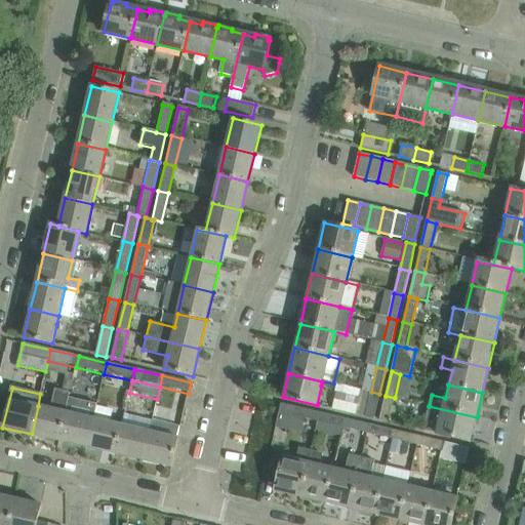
[(58,440),(66,412),(70,393),(54,390),(50,408),(38,406),(32,434),(58,440)]
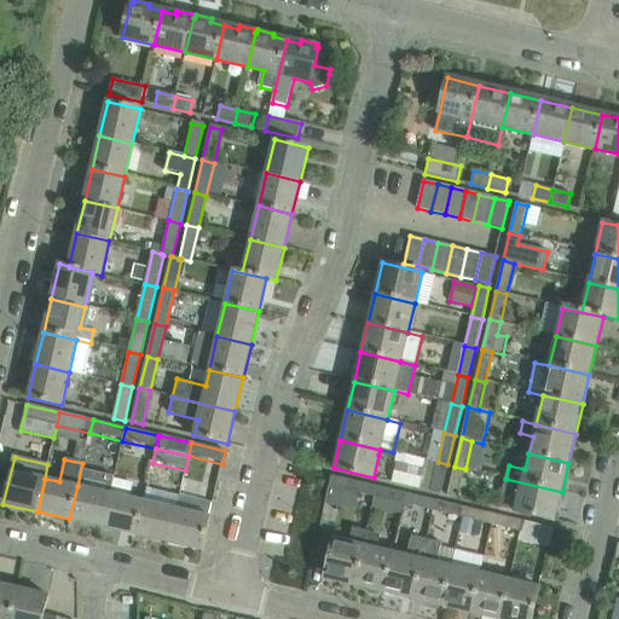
[(441,495),(447,464),(438,462),(431,492),(441,495)]
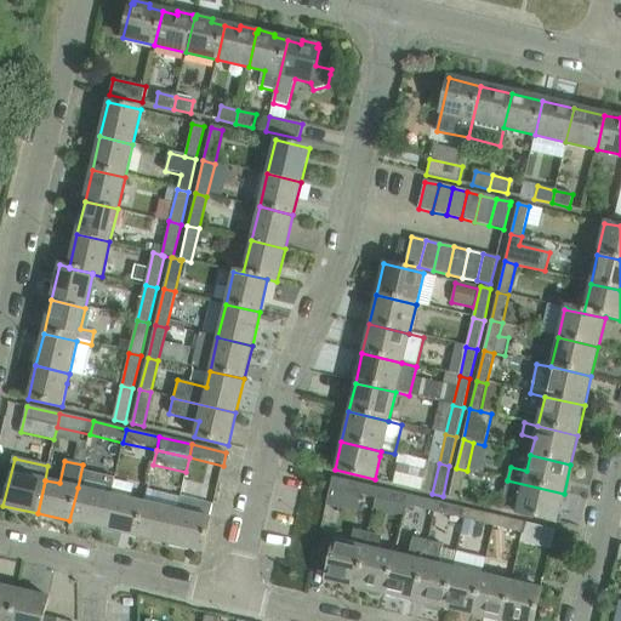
[(461,500),(467,471),(456,468),(449,497),(461,500)]
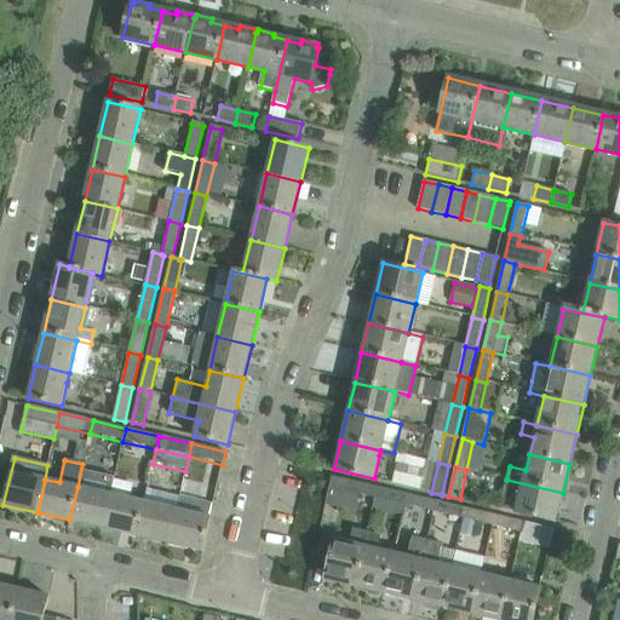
[(346,492),(374,498),(378,487),(332,476),(326,505),(342,509),(346,492)]
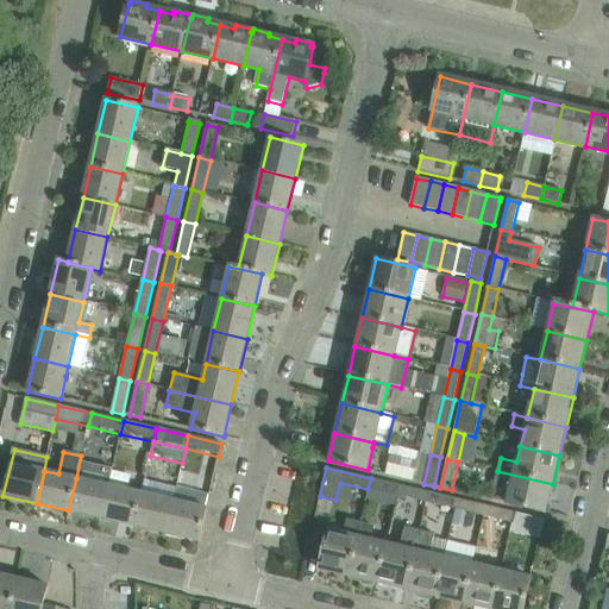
[(546,513),(553,484),(497,471),(490,500),(546,513)]
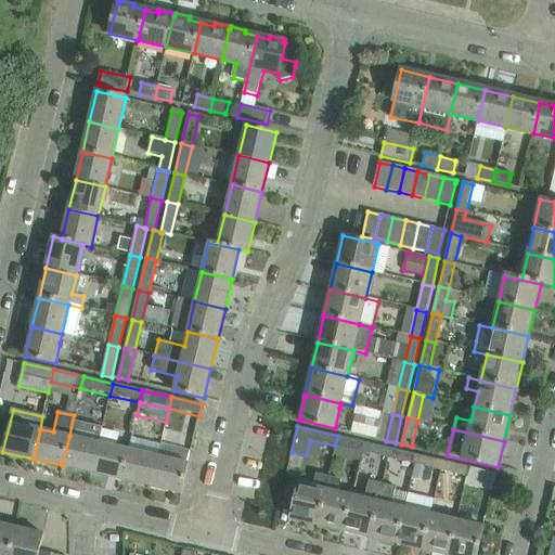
[(92,473),(99,442),(69,436),(62,465),(92,473)]
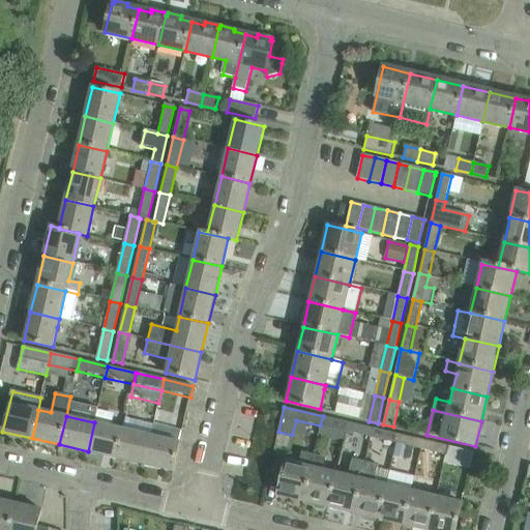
[(346,432),(348,422),(323,416),(320,425),(346,432)]
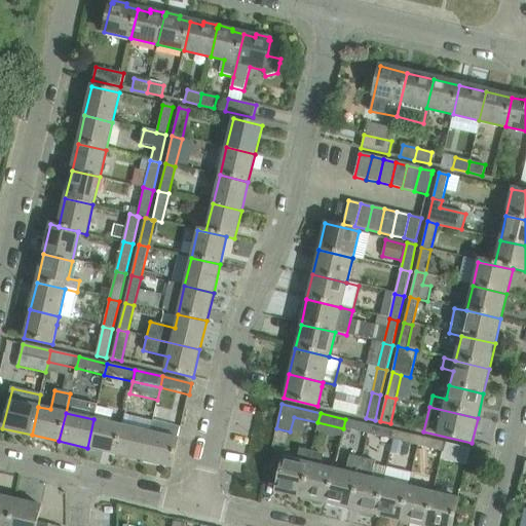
[(115,454),(121,426),(94,419),(87,448),(115,454)]
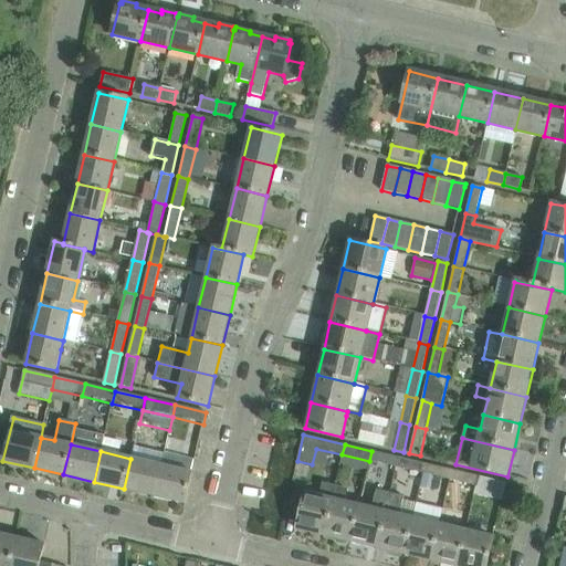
[(396,468),(398,457),(371,451),(369,461),(396,468)]
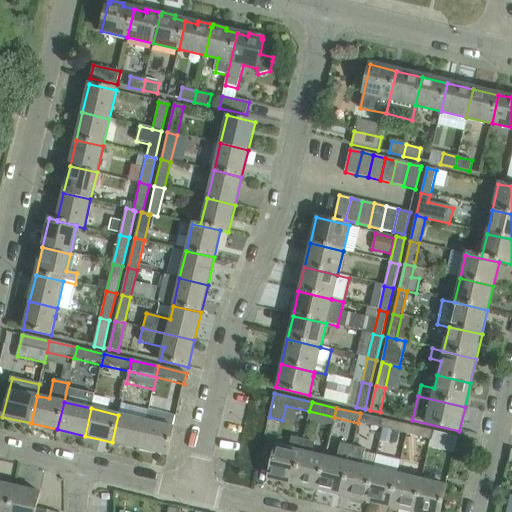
[(382,428),(384,419),(360,413),(358,423),(382,428)]
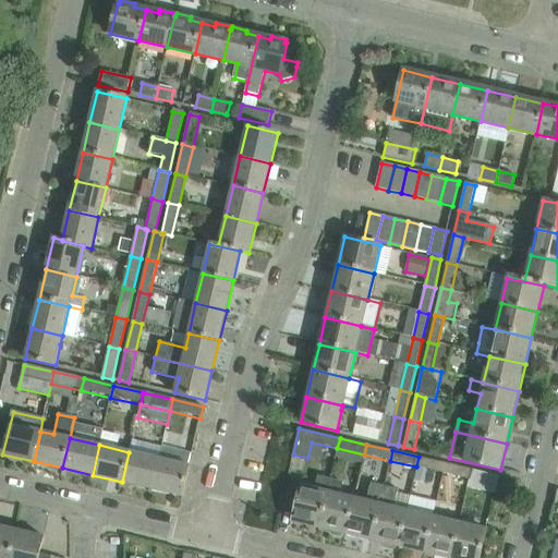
[(152,488),(159,459),(129,452),(122,482),(152,488)]
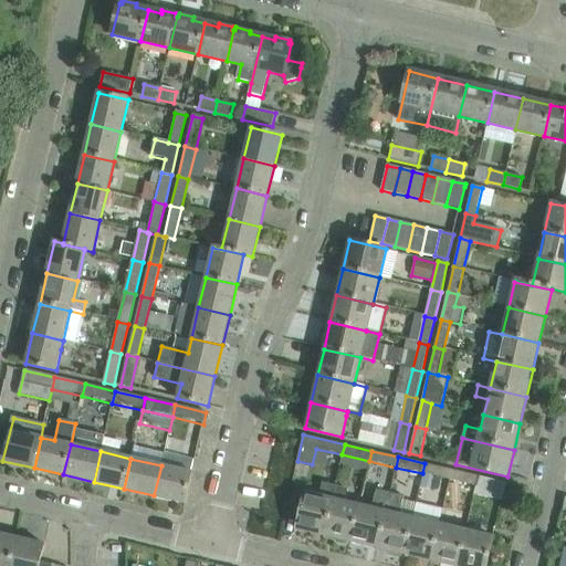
[(450,480),(452,470),(425,463),(422,473),(450,480)]
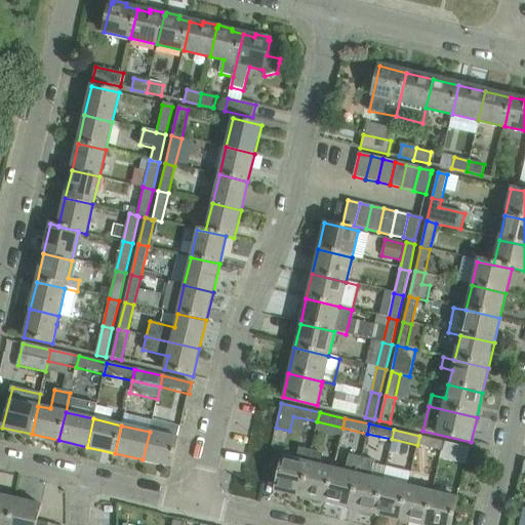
[(171,467),(178,438),(150,432),(143,459),(171,467)]
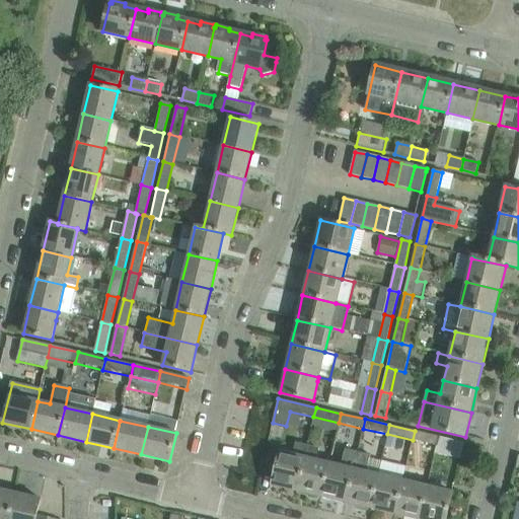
[(437,446),(439,437),(415,431),(413,440),(437,446)]
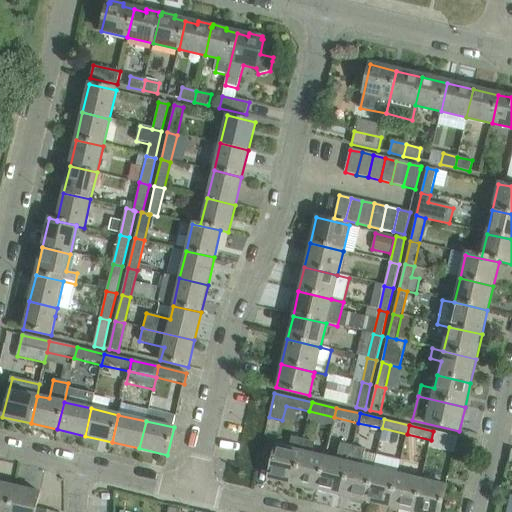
[(382,429),(380,436),(388,438),(389,430),(382,429)]
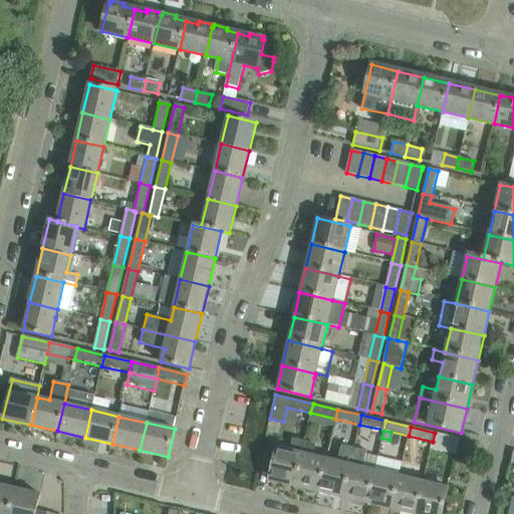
[(435,433),(433,442),(431,450),(455,456),(460,438),(435,433)]
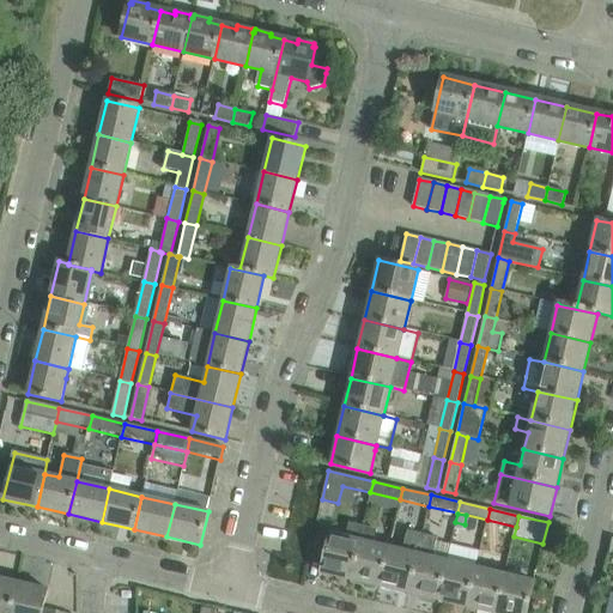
[(351,581),(363,527),(350,523),(346,538),(331,534),(321,574),(351,581)]
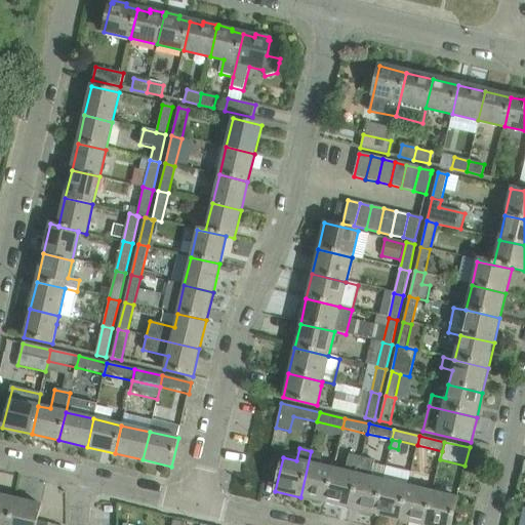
[(325,502),(333,469),(320,466),(323,454),(311,451),(300,497),(312,499),(312,503),(321,506),(323,502),(325,502)]
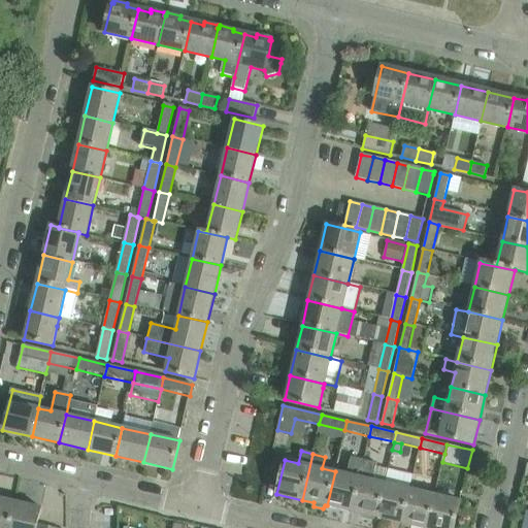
[(352,512),(363,461),(351,458),(348,474),(335,471),(327,505),(352,512)]
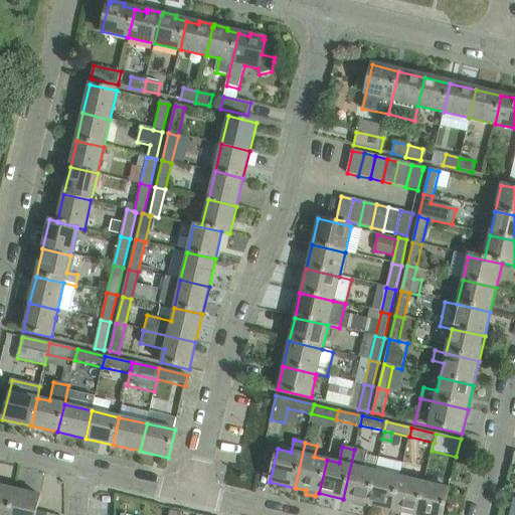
[(367,505),(375,472),(363,469),(367,453),(354,450),(343,499),(353,501),(354,506),(363,508),(366,505),(367,505)]
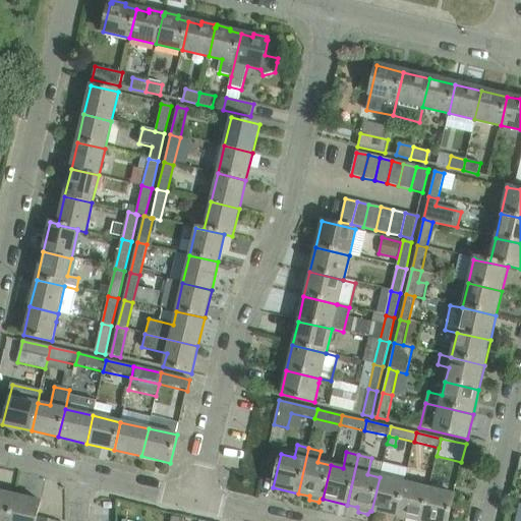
[(396,516),(404,483),(380,477),(371,511),(396,516)]
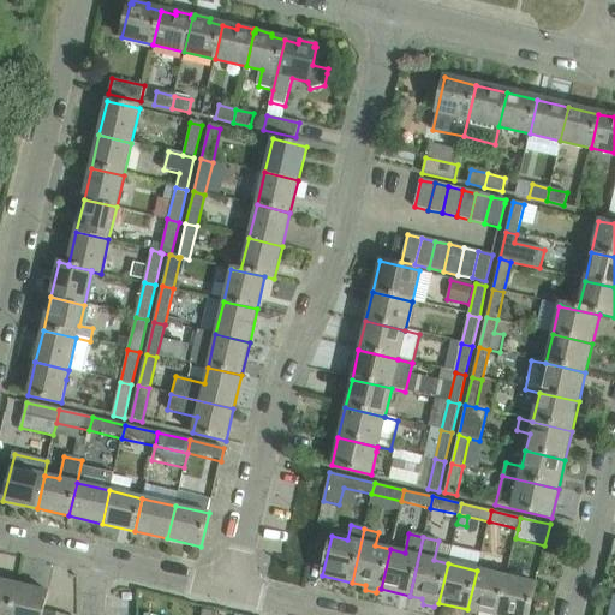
[(614,568),(608,567),(604,581),(614,584),(614,568)]
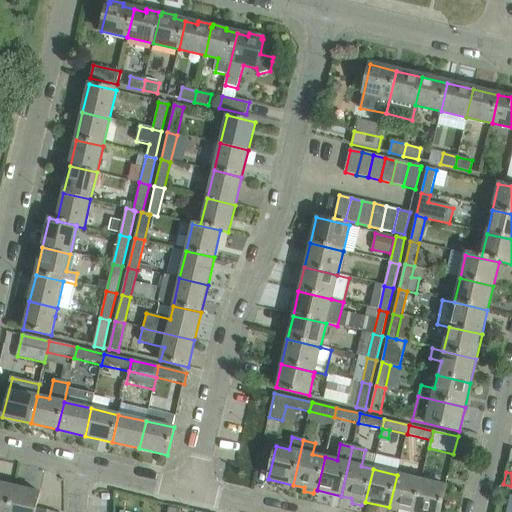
[(408,511),(413,511),(421,480),(397,475),(389,507),(408,511)]
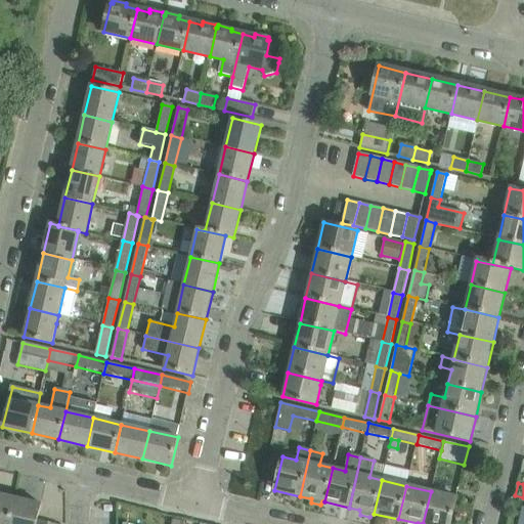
[(450,523),(456,497),(431,491),(423,523),(450,523)]
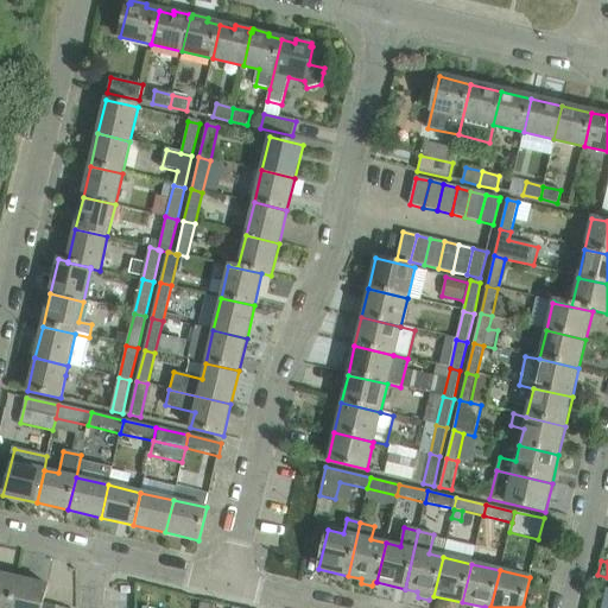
[(0,607),(10,607),(18,577),(0,572),(0,607)]
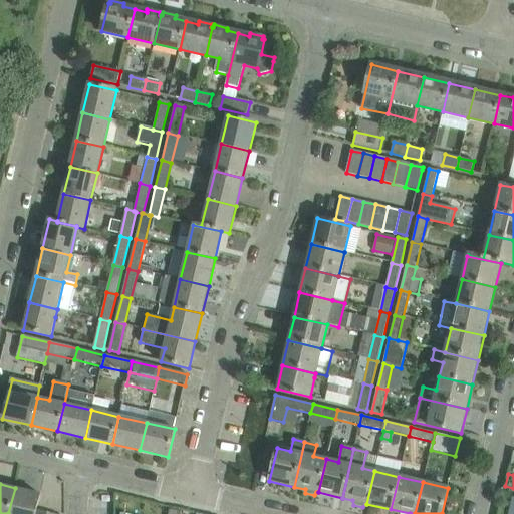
[(47,513),(48,512),(37,510),(40,494),(15,488),(8,513),(47,513)]
